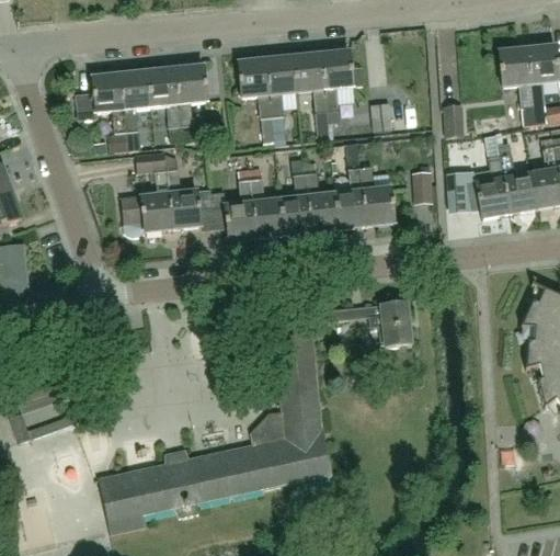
[(559,57),(556,58),(555,46),(525,48),(534,123),(545,122),(541,82),(558,80),(559,88),(559,57)]
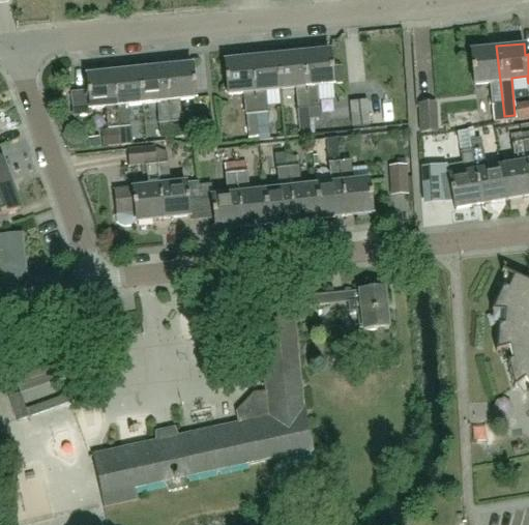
[(493,117),(504,116),(496,46),(471,49),(474,82),(489,80),(493,117)]
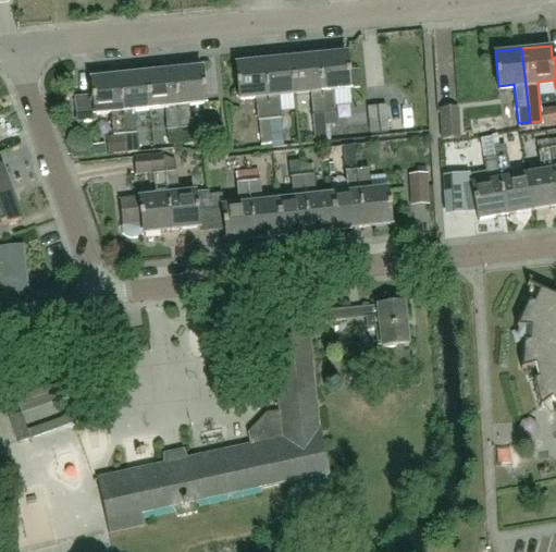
[(349,86),(359,85),(358,68),(348,69),(346,51),(318,54),(323,111),(334,110),(332,88),(349,86)]
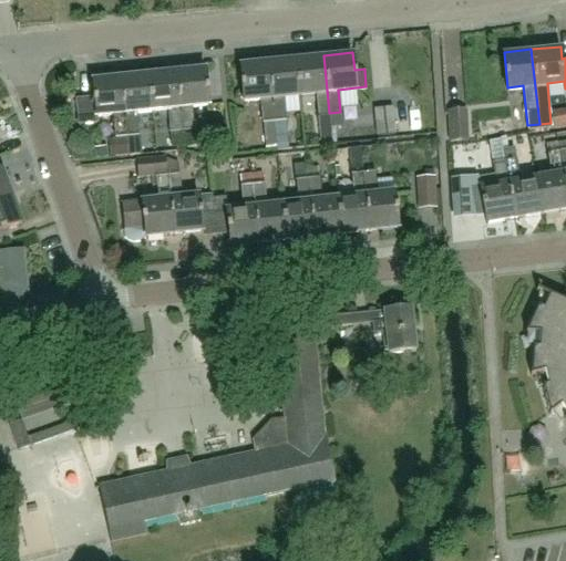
[(318,114),(329,113),(323,55),(296,58),(299,93),(316,91),(318,114)]
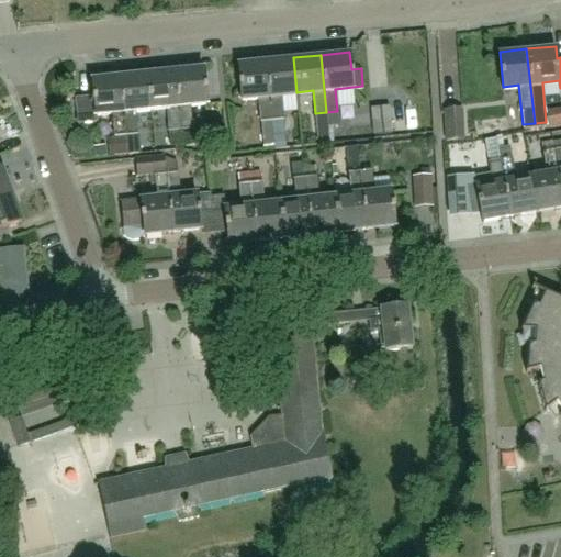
[(266,60),(271,118),(282,117),(280,93),(296,92),(293,57),(266,60)]
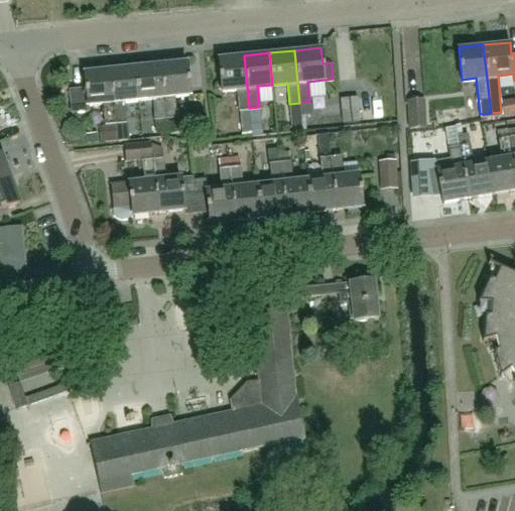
[(244,55),(236,56),(218,57),(221,89),(236,88),(238,109),(249,108),(244,55)]
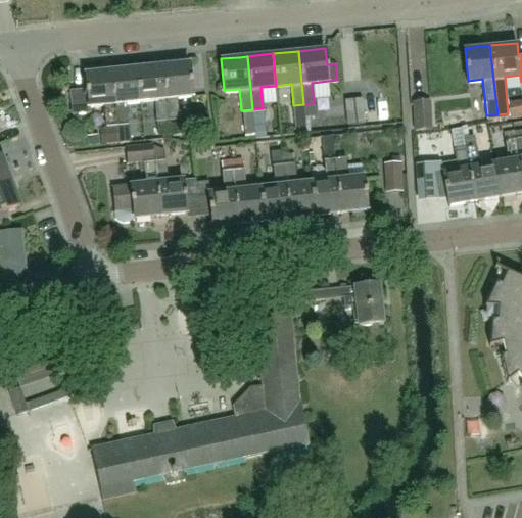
[(162,63),(168,118),(179,116),(177,95),(191,93),(188,61),(162,63)]
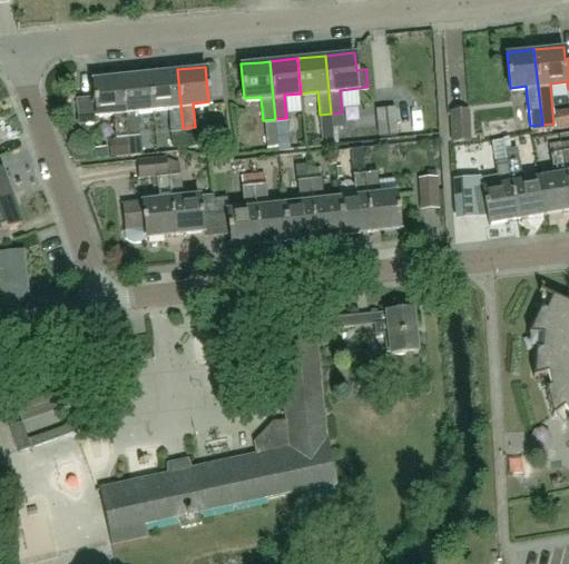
[(149,72),(153,108),(168,106),(172,129),(183,128),(177,69),(149,72)]
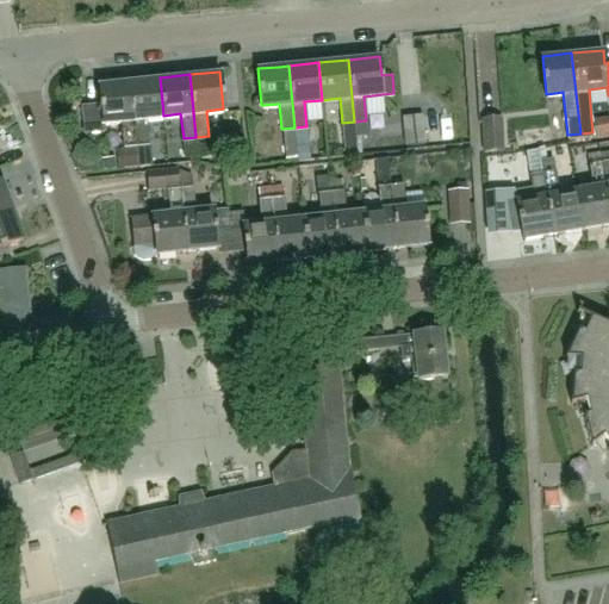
[(129,81),(136,142),(148,141),(145,117),(163,116),(160,78),(129,81)]
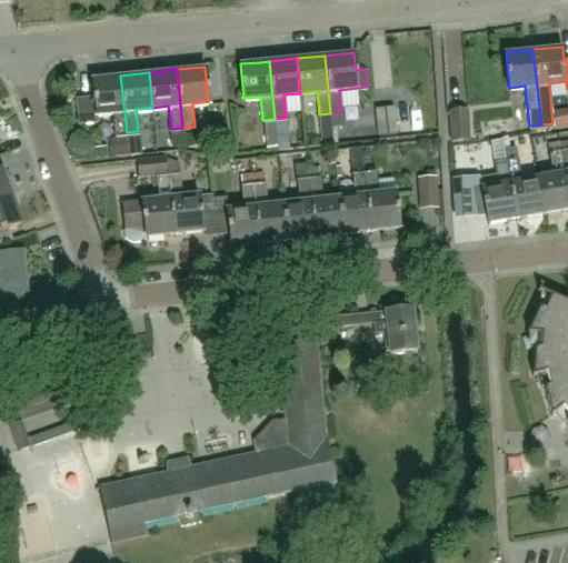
[(127,132),(120,76),(92,78),(95,94),(77,97),(79,121),(97,119),(97,113),(112,112),(115,133),(127,132)]
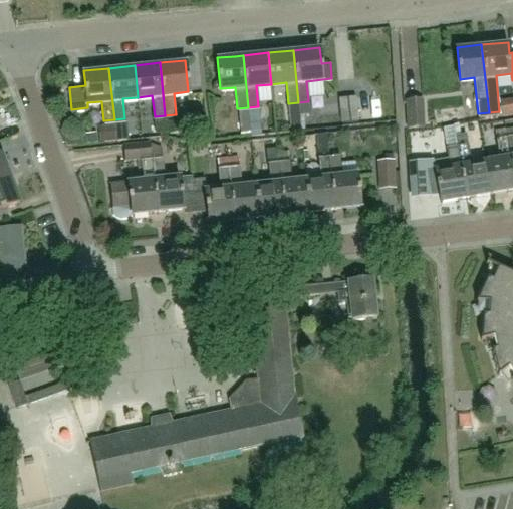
[(356,94),(351,94),(340,95),(341,119),(358,118),(356,94)]
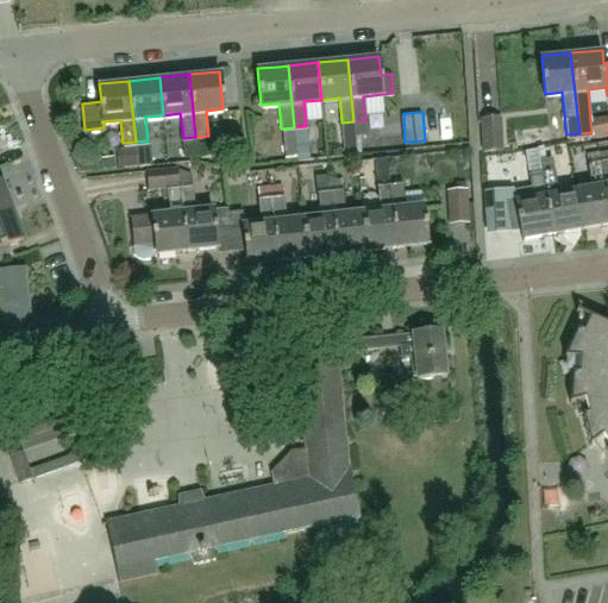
[(501,114),(482,115),(483,149),(502,148),(501,114)]
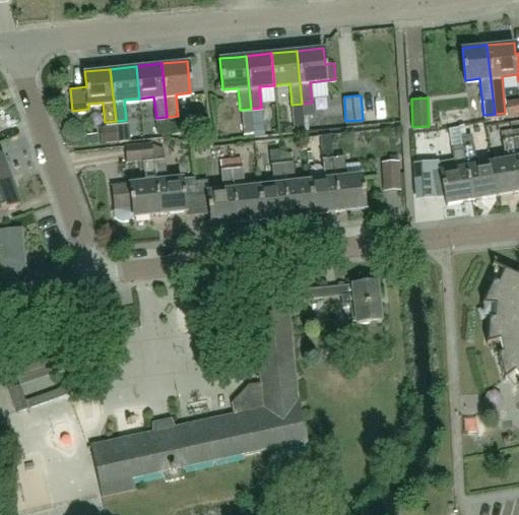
[(303,116),(303,113),(302,104),(292,105),(293,118),(303,117),(303,116)]
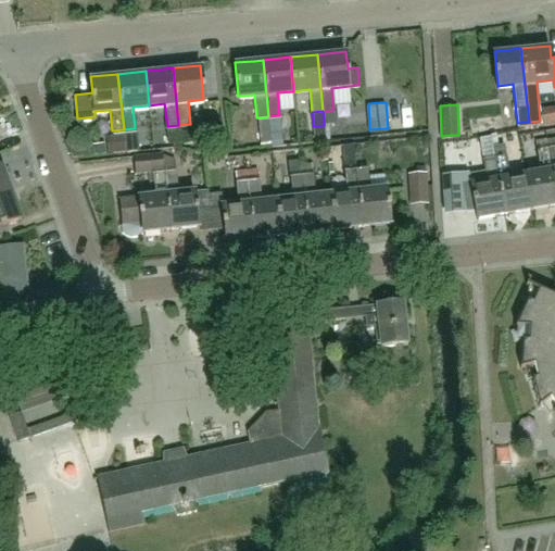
[(461,126),(478,129),(480,115),(464,112),(461,126)]
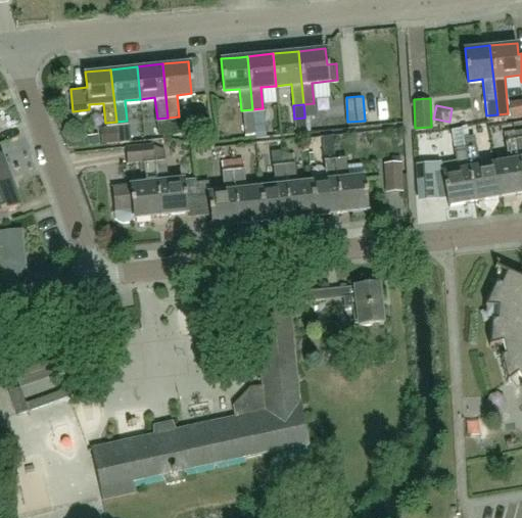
[(447,193),(449,203),(475,198),(465,146),(464,136),(463,127),(452,129),(455,148),(458,169),(443,172),(442,166),(430,167),(429,161),(417,162),(418,175),(430,174),(432,194),(447,193)]
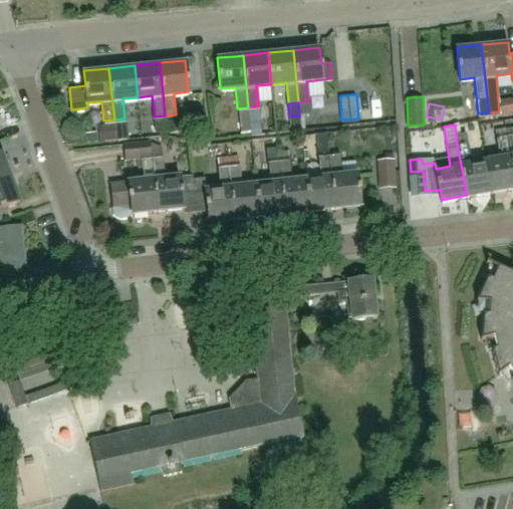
[(457,144),(467,195),(492,191),(486,160),(472,162),(466,133),(456,134),(457,144)]
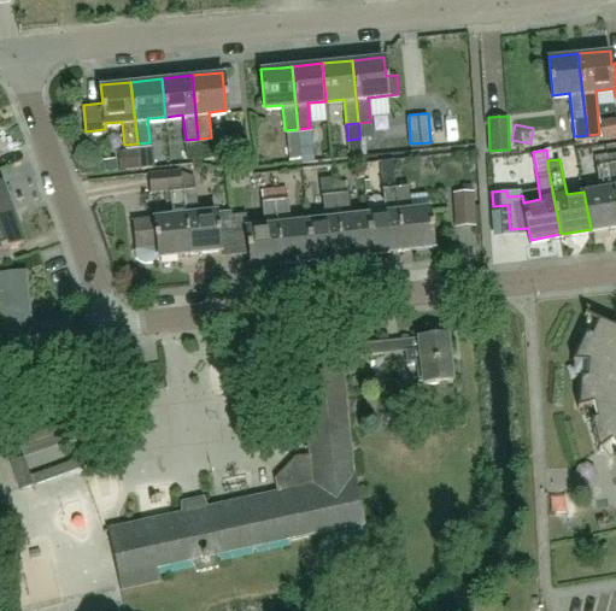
[(584,192),(591,229),(615,223),(615,200),(609,162),(596,164),(600,188),(584,192)]
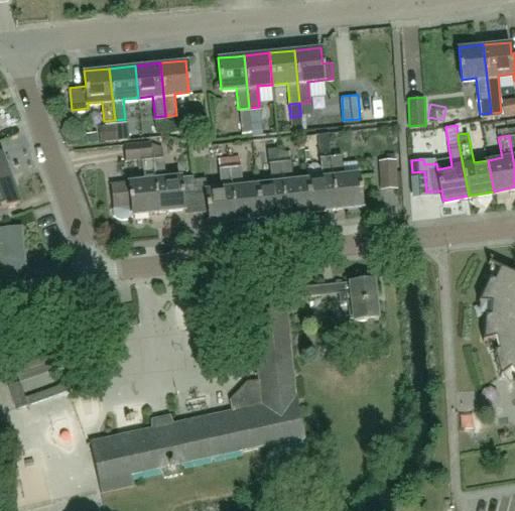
[(125,142),(126,154),(126,158),(152,155),(151,140),(125,142)]
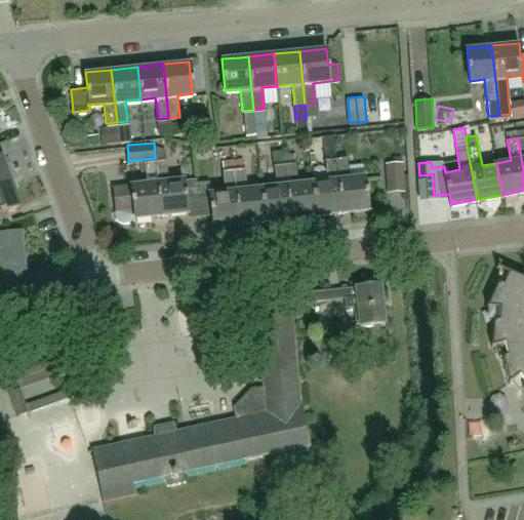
[(0,183),(11,178),(1,153),(0,154),(0,183)]
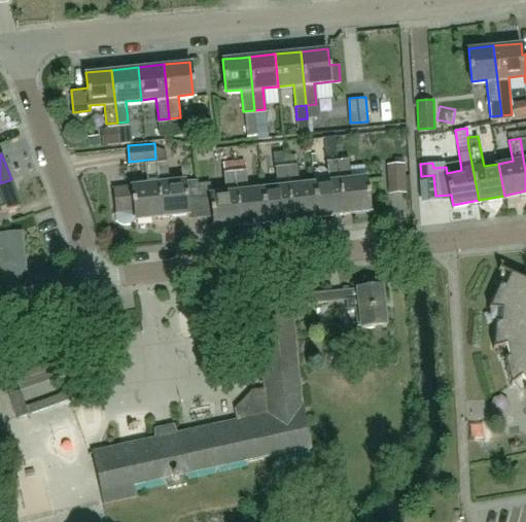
[(349,157),(337,159),(343,211),(369,209),(365,176),(351,178),(349,157)]
